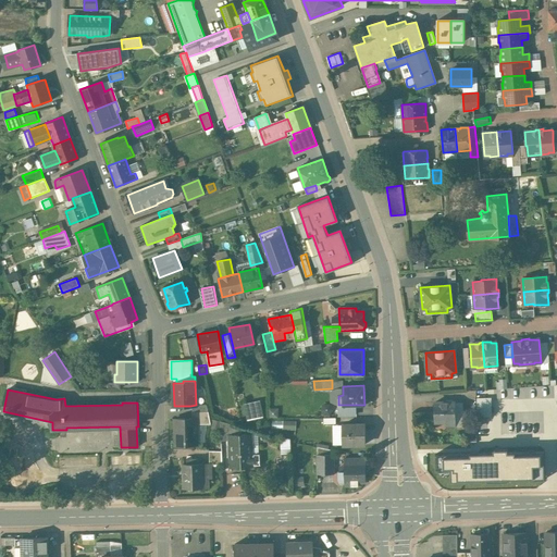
[(477,398),(477,417),(491,417),(491,398),(477,398)]
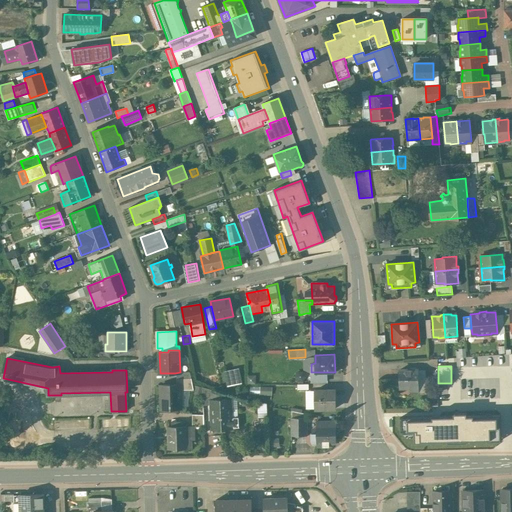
[(225,371),(227,386),(242,383),(239,368),(225,371)]
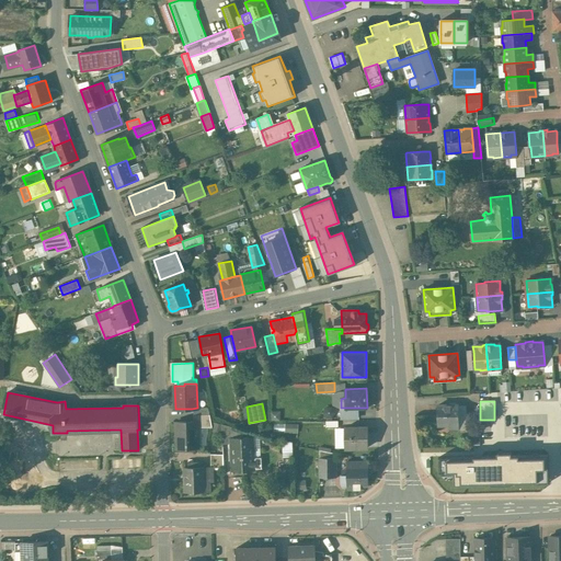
[(458,405),(437,405),(437,425),(448,425),(448,430),(458,430),(458,405)]
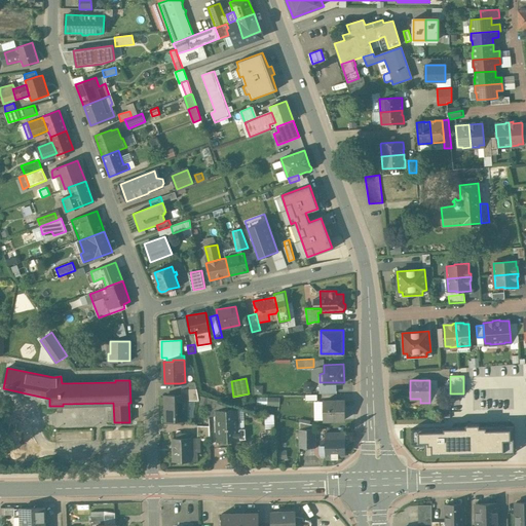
[(196,388),(181,389),(181,397),(186,396),(187,402),(198,401),(196,388)]
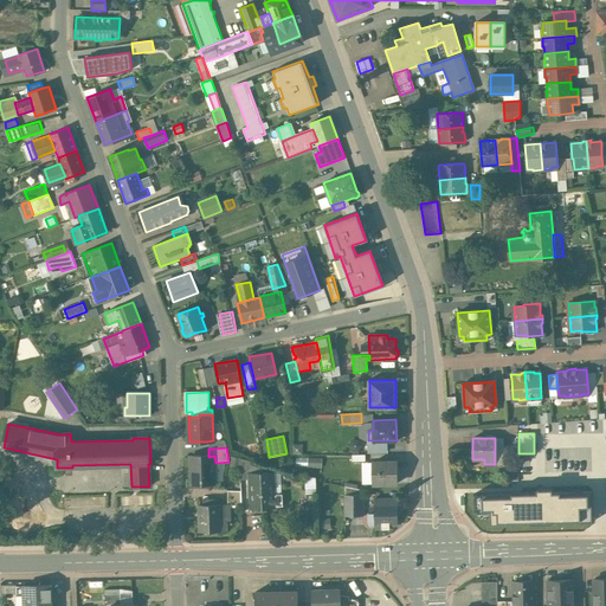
[(208,457),(189,457),(191,483),(216,482),(216,463),(214,456),(208,457)]
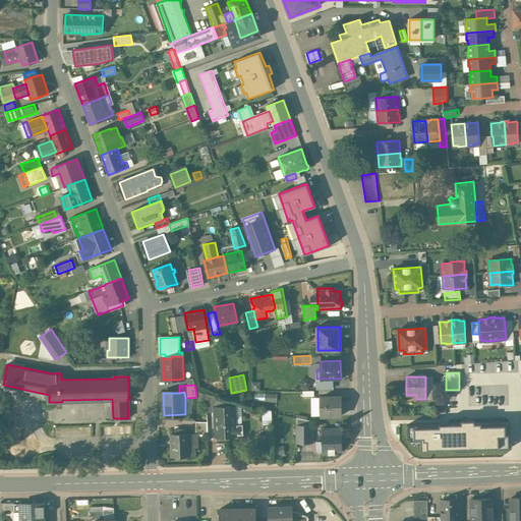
[(215,396),(206,394),(207,412),(215,412),(215,408),(216,408),(215,404),(215,396)]
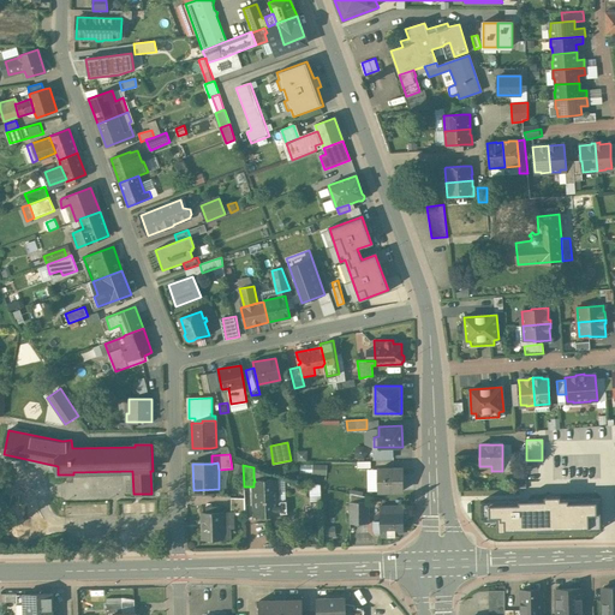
[(402,469),(378,469),(378,491),(402,491),(402,469)]
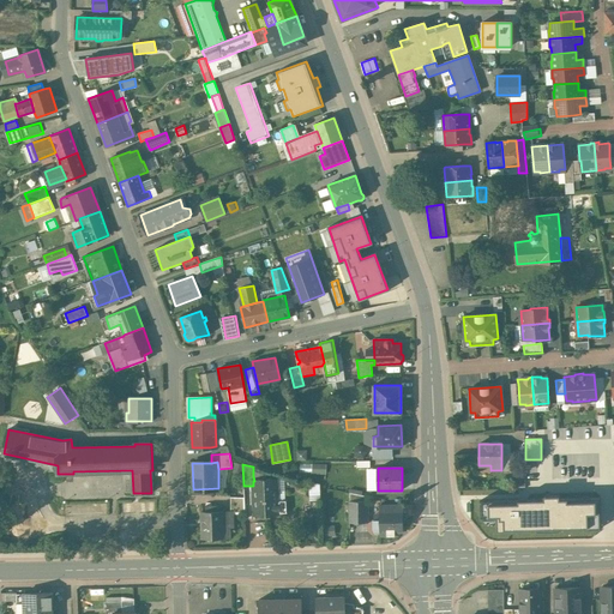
[(254,481),(253,481),(253,486),(254,515),(277,513),(277,501),(276,480),(265,481),(254,481)]
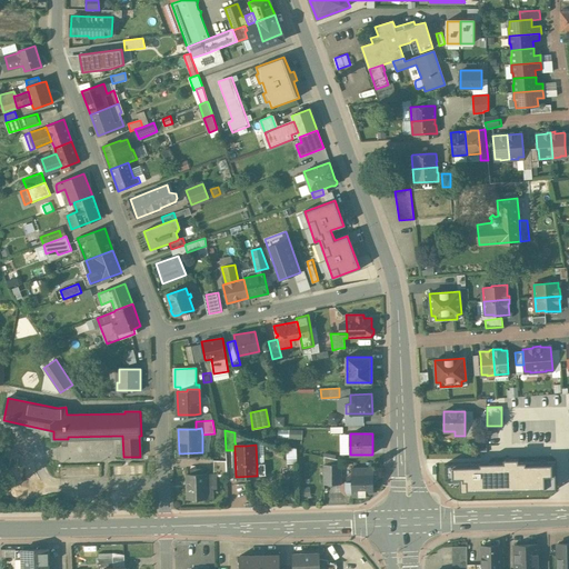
[(526,490),(556,489),(556,461),(519,462),(519,459),(503,459),(503,462),(445,463),(445,481),(460,480),(460,491),(490,491),(490,489),(497,489),(497,492),(519,491),(519,488),(526,488),(526,490)]
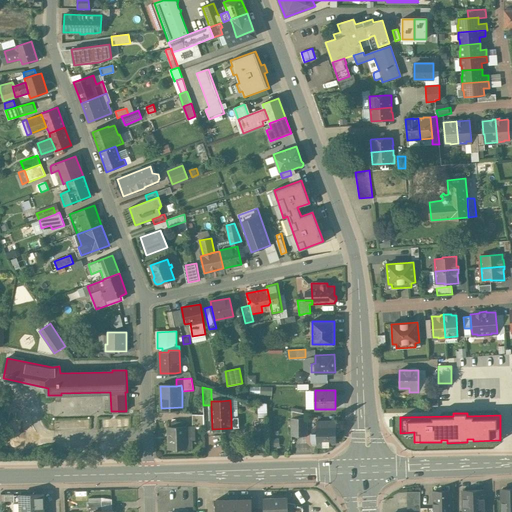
[(203,415),(193,415),(193,427),(195,427),(204,427),(203,415)]
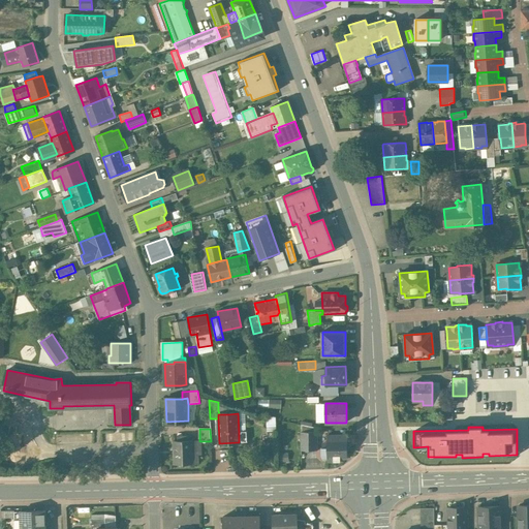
[(246,431),(239,432),(239,442),(247,442),(246,431)]
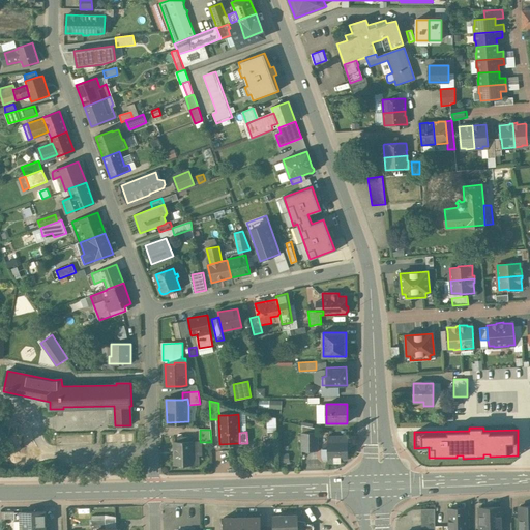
[(317,432),(301,433),(302,451),(318,450),(317,432)]
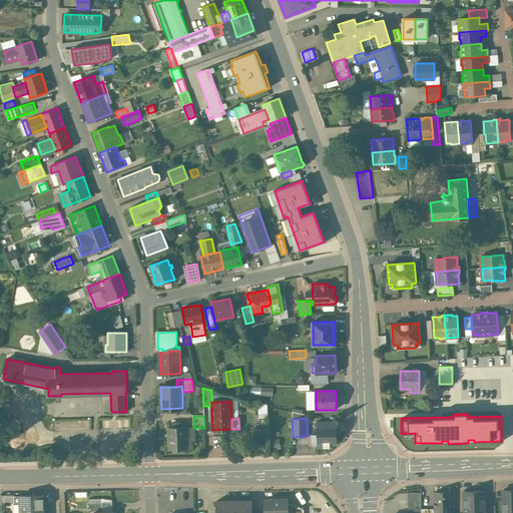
[(182,421),(171,422),(172,427),(168,427),(169,449),(191,449),(191,441),(195,441),(195,428),(193,428),(186,429),(186,426),(182,426),(182,421)]
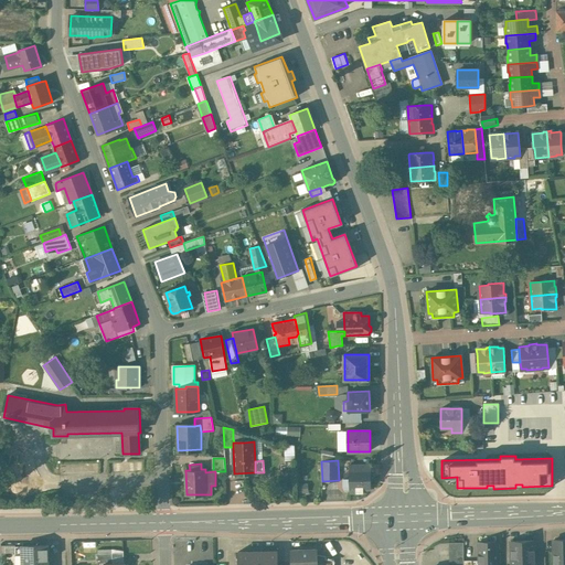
[(371,470),(350,470),(350,492),(363,492),(363,488),(371,489),(371,470)]
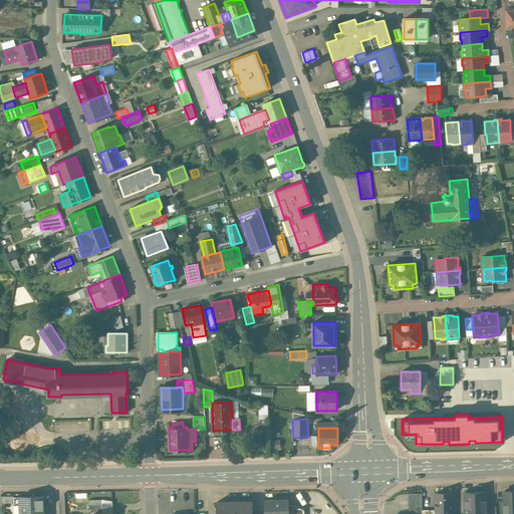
[(513,490),(504,491),(504,512),(513,511),(513,490)]
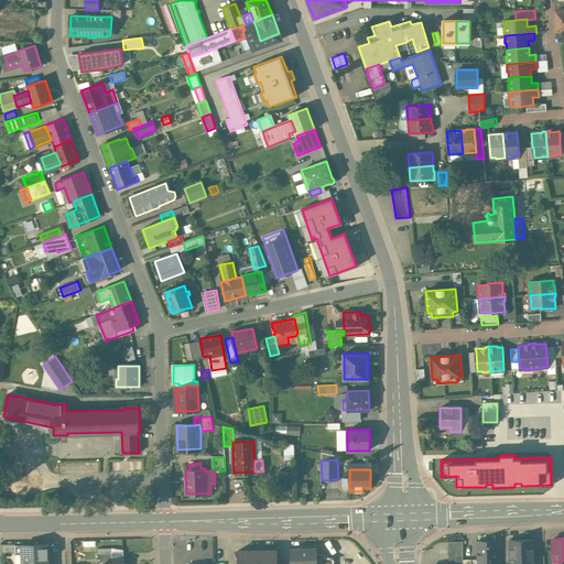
[(350,540),(346,543),(354,557),(359,554),(350,540)]
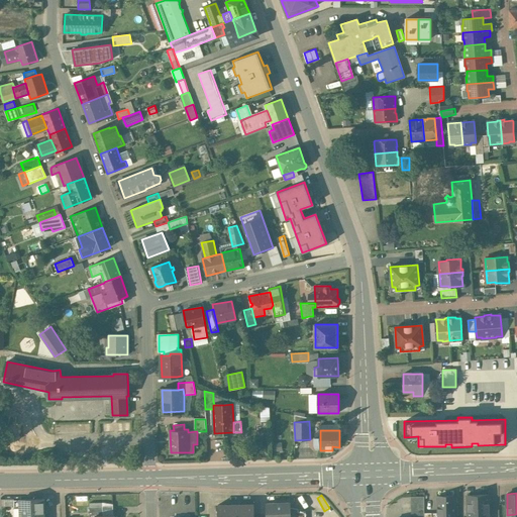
[(489,516),(489,495),(468,495),(468,516),(489,516)]
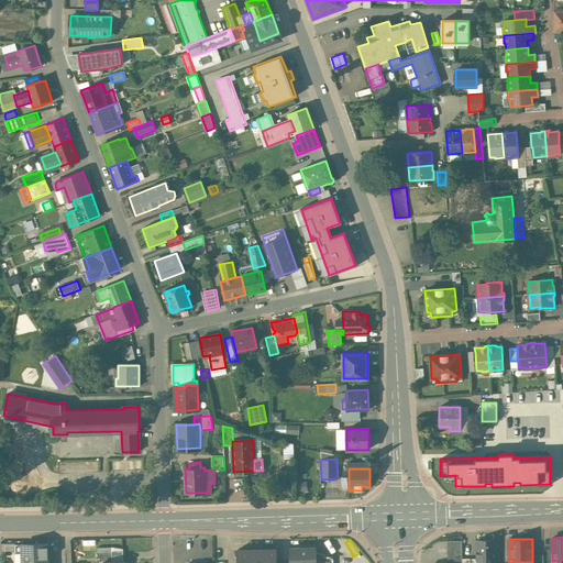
[(495,540),(477,540),(477,559),(477,562),(495,562),(495,540)]
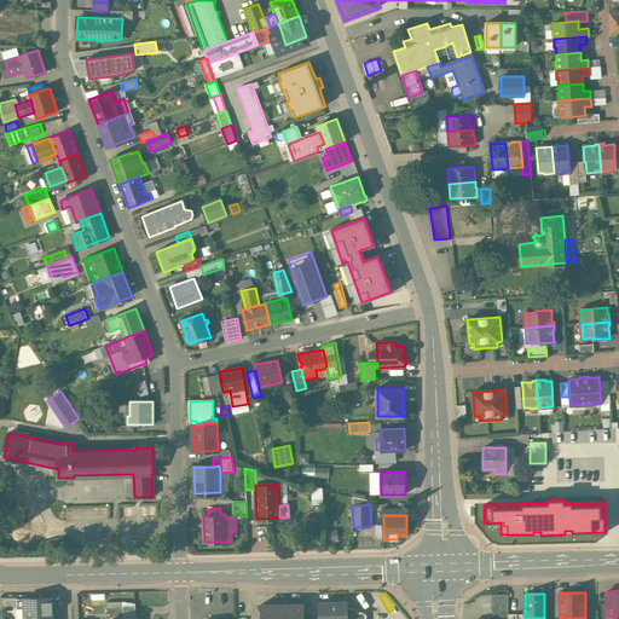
[(53,595),(23,596),(23,608),(53,607),(53,595)]
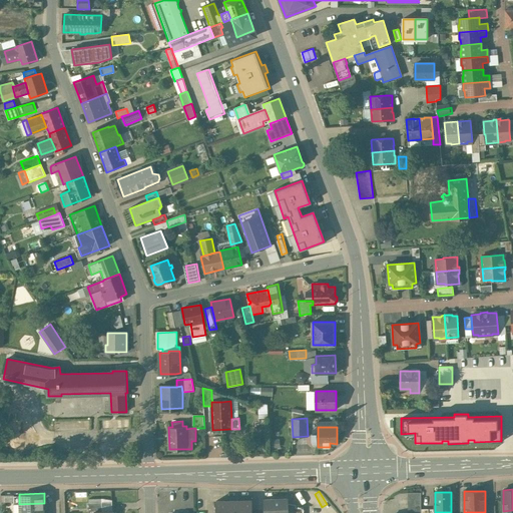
[(421,509),(421,493),(408,493),(408,512),(421,511),(421,509)]
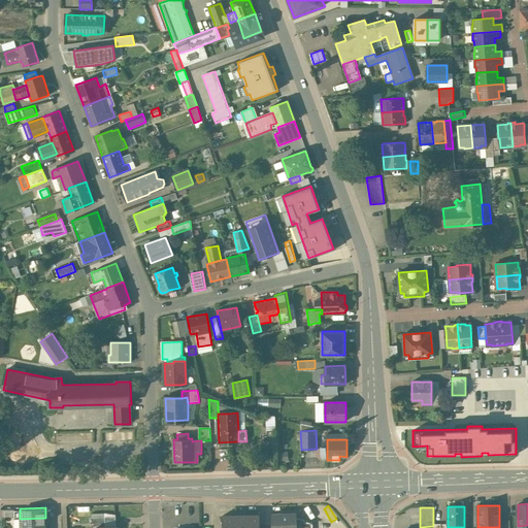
[(296,514),(272,515),(272,527),(301,527),(302,523),(301,520),(296,519),(296,514)]
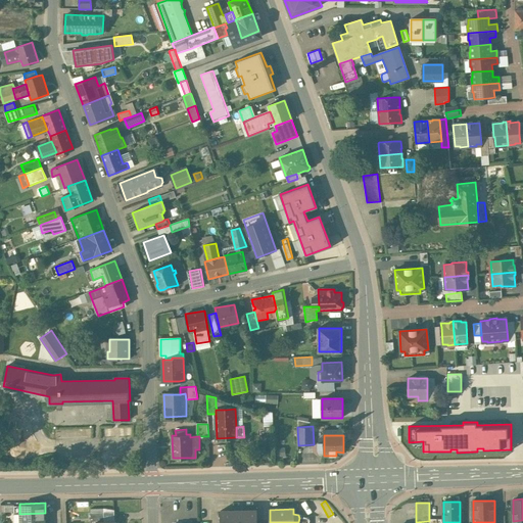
[(242,522),(243,511),(220,511),(220,522),(242,522)]
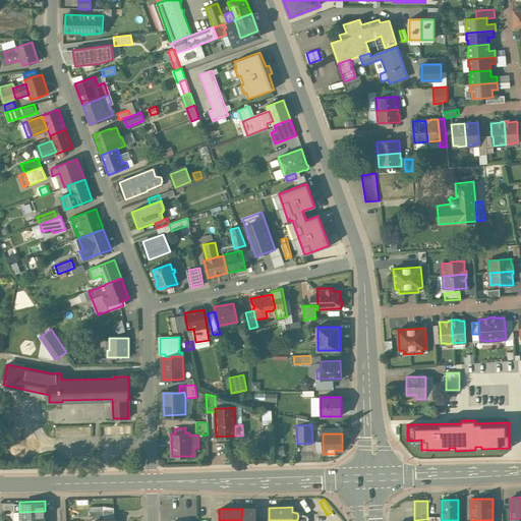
[(255,520),(255,509),(242,509),(241,520),(255,520)]
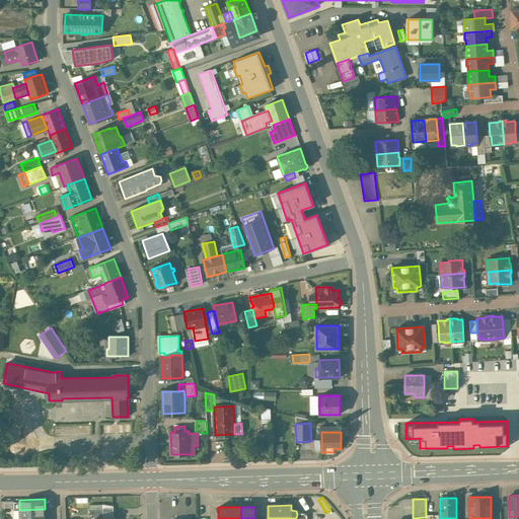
[(45,518),(45,509),(19,510),(19,518),(45,518)]
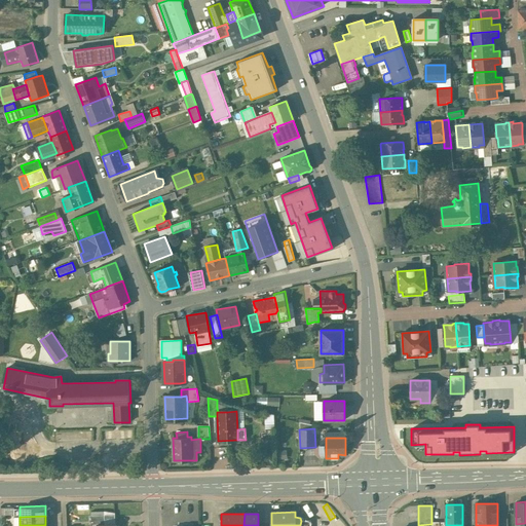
[(105,516),(91,516),(91,525),(97,525),(105,525),(105,516)]
